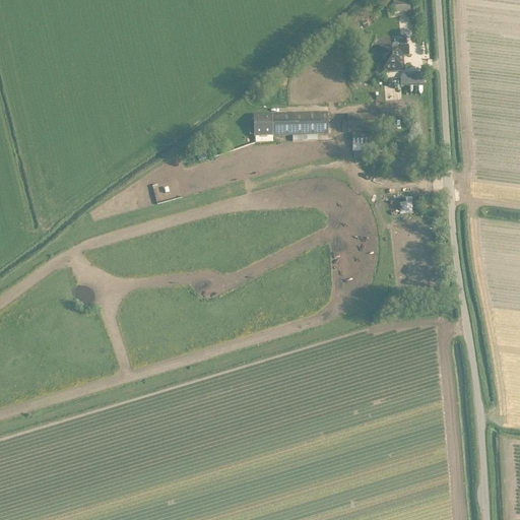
[(390,0),(392,12),(406,11),(404,0),(390,0)]
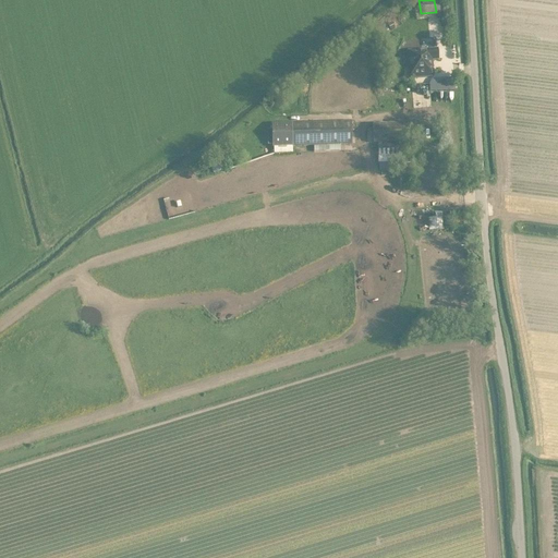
[(431,59),(437,58),(436,47),(404,50),(407,76),(431,75),(429,68),(432,67),(431,59)]
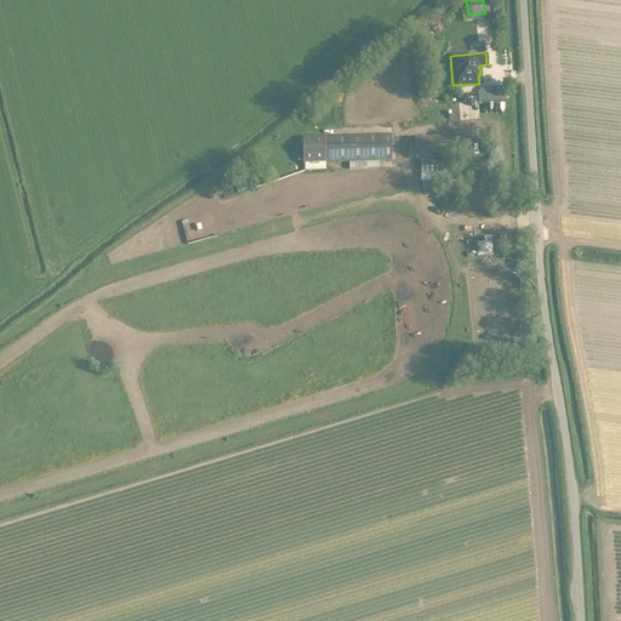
[(302,143),(295,143),(296,160),(302,160),(302,170),(324,169),(323,161),(391,159),(389,147),(389,134),(301,137),(302,143)]
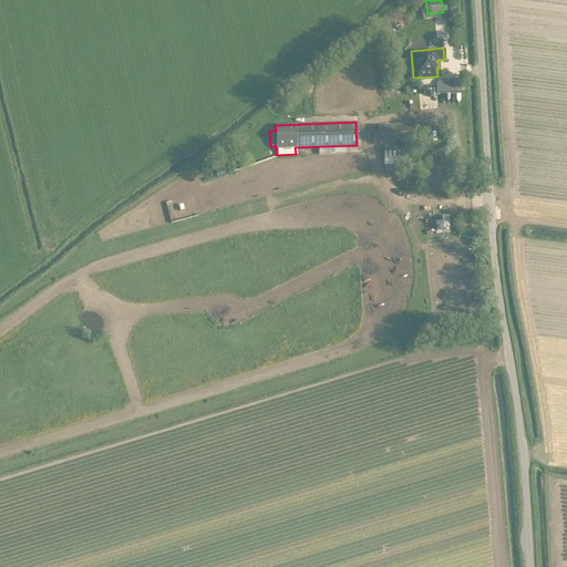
[(378,126),(378,144),(422,142),(422,124),(378,126)]
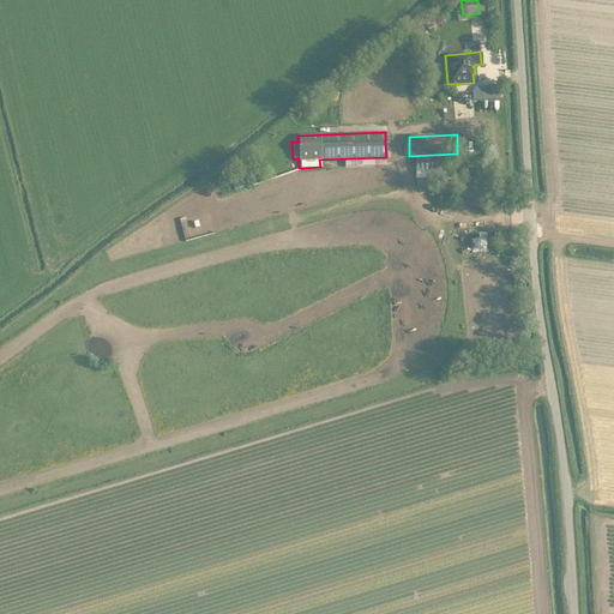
[(414,156),(414,178),(438,176),(438,156),(414,156)]
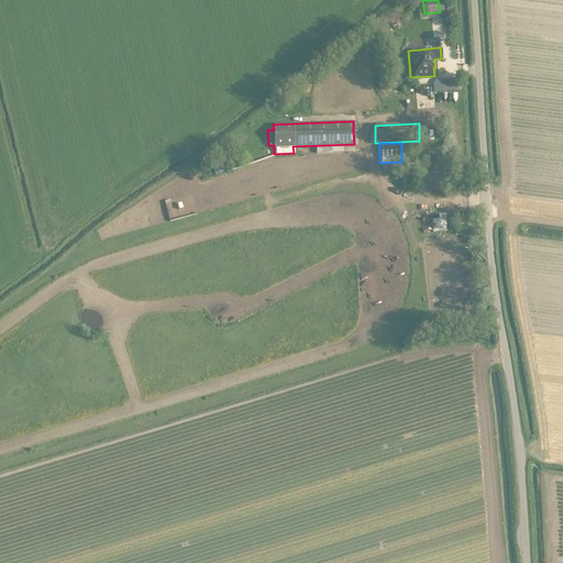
[(198,190),(191,167),(184,170),(190,192),(198,190)]
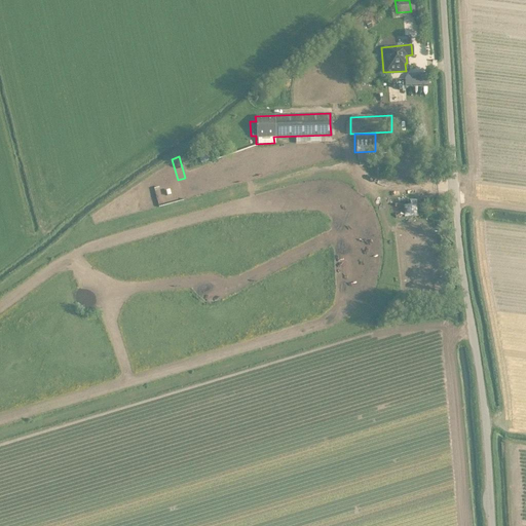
[(194,167),(196,175),(215,170),(213,162),(194,167)]
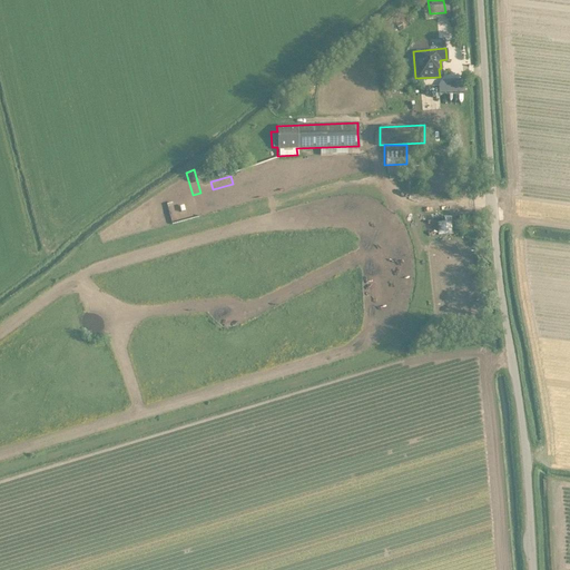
[(434,219),(434,227),(443,226),(443,235),(453,234),(452,218),(434,219)]
